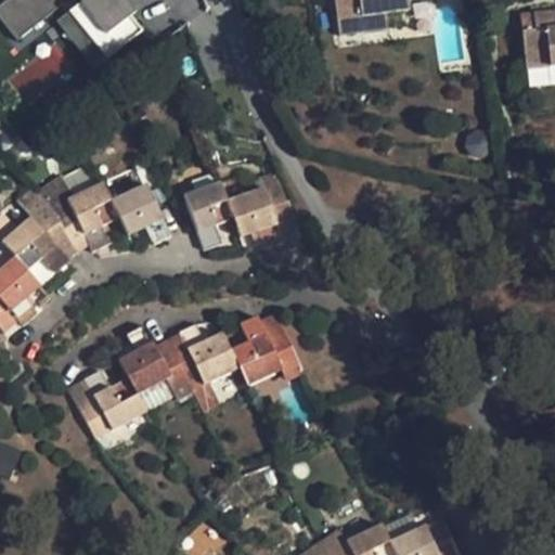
[(5,0),(0,4),(0,20),(16,41),(68,0),(78,0),(80,2),(68,12),(106,60),(142,31),(130,16),(136,13),(125,0),(5,0)]
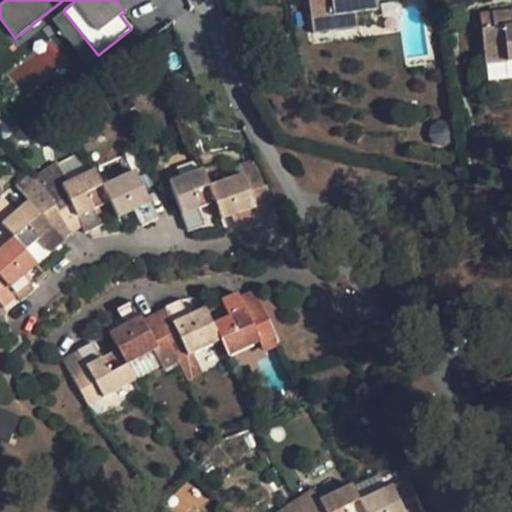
[(375,0),(308,0),(313,34),(336,31),(334,16),(377,10),(375,0)]
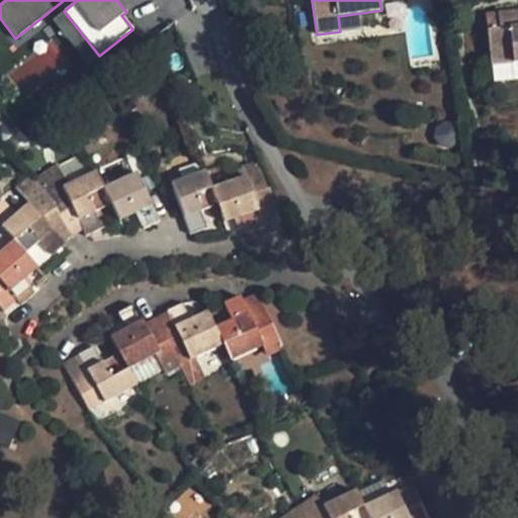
[(491,65),(517,62),(517,10),(498,13),(500,28),(487,29),(491,65)]
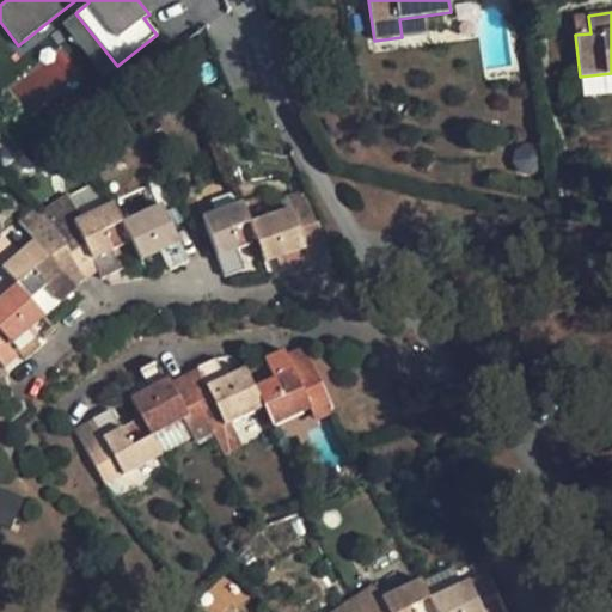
[(117,66),(75,13),(62,24),(103,77),(117,66)]
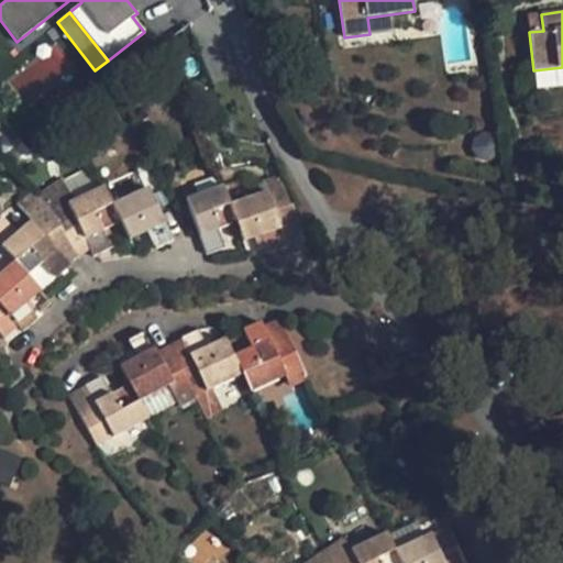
[(230,205),(236,223),(243,242),(254,238),(262,235),(268,254),(287,246),(286,245),(305,238),(293,205),(291,205),(280,176),(264,181),(267,191),(253,196),(230,205)]
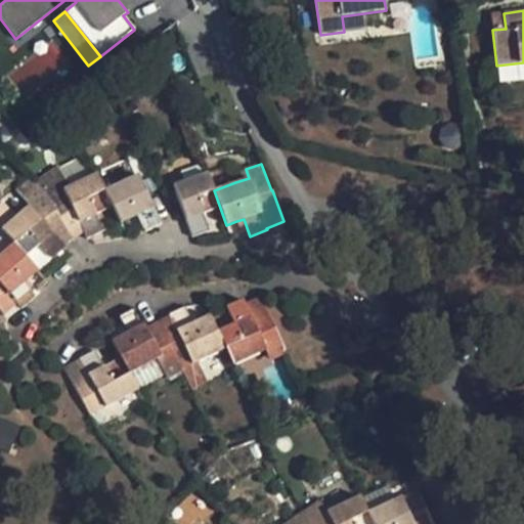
[(32,182),(43,192),(61,181),(64,188),(71,186),(57,165),(32,182)]
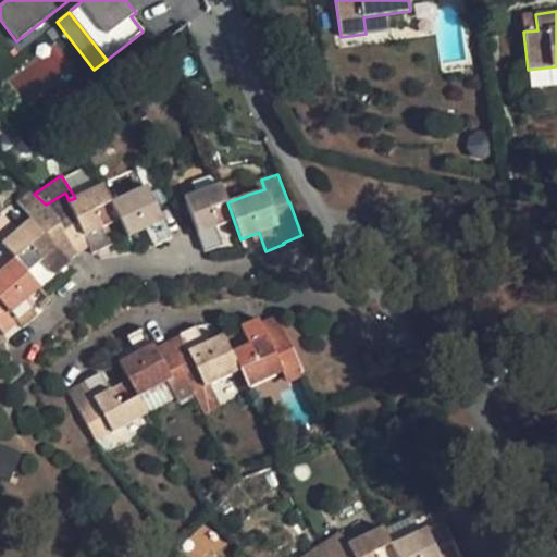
[(244,175),(221,184),(227,202),(250,194),(244,175)]
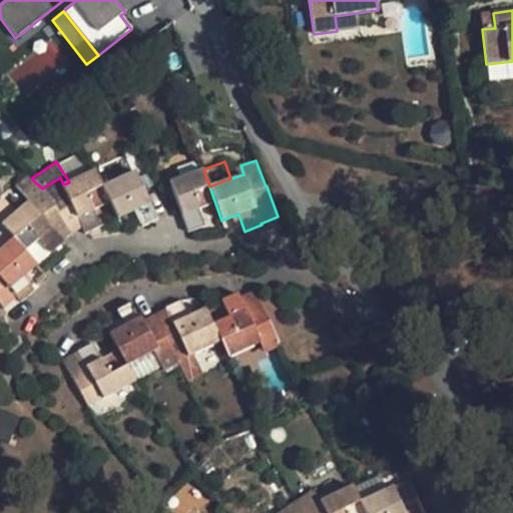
[(60,177),(42,188),(71,232),(81,226),(84,233),(101,226),(93,209),(109,202),(102,186),(94,169),(69,182),(63,184),(60,177)]
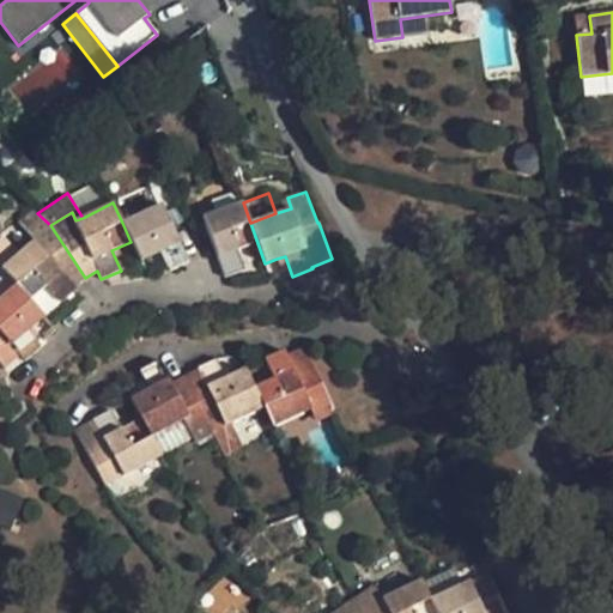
[(243,202),(202,217),(224,277),(244,271),(237,250),(258,243),(250,223),(243,202)]
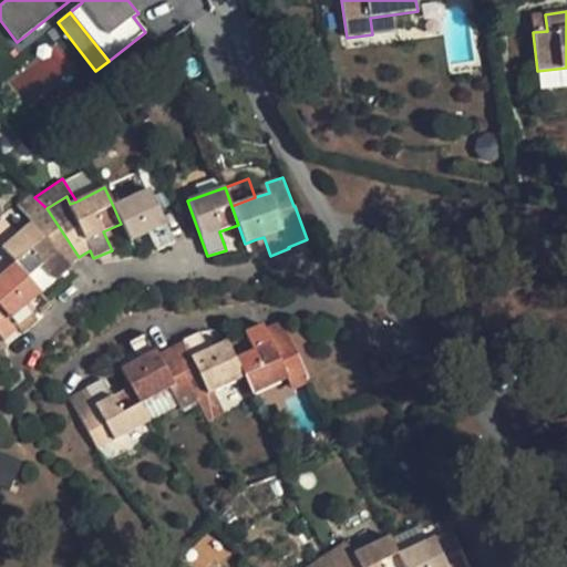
[(113,206),(121,224),(130,241),(147,233),(156,251),(174,243),(148,188),(113,206)]
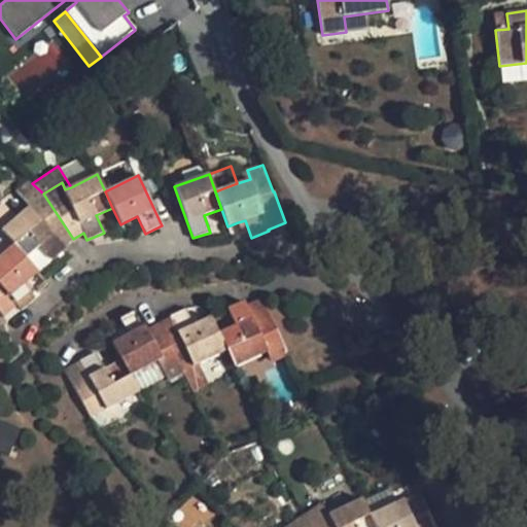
[(29,207),(43,194),(32,183),(30,181),(16,192),(29,207)]
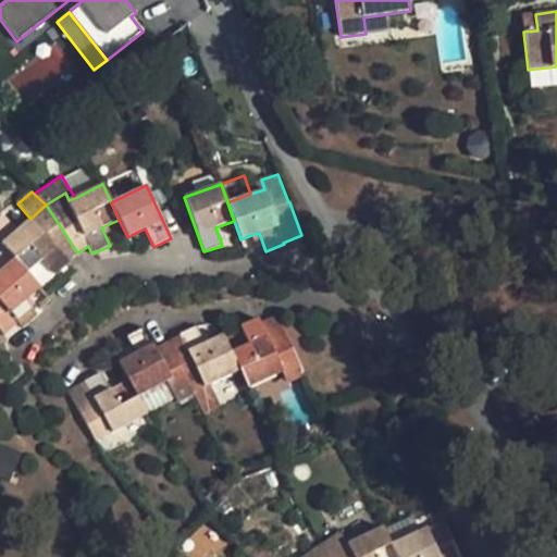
[(1,244),(13,259),(26,273),(40,260),(54,275),(69,262),(65,259),(77,252),(46,205),(31,219),(1,244)]
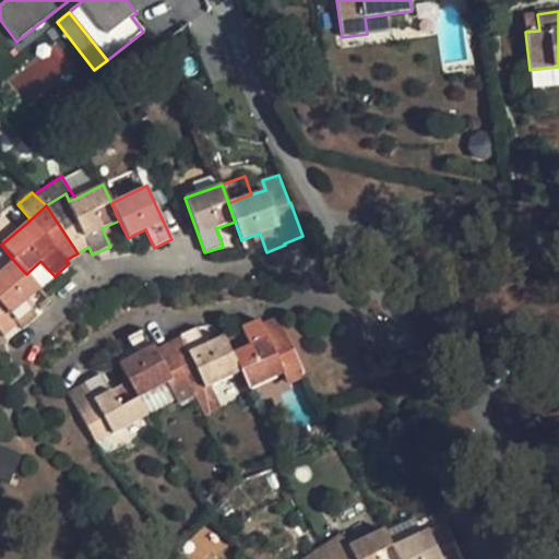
[(259,254),(266,252),(260,234),(252,236),(259,254)]
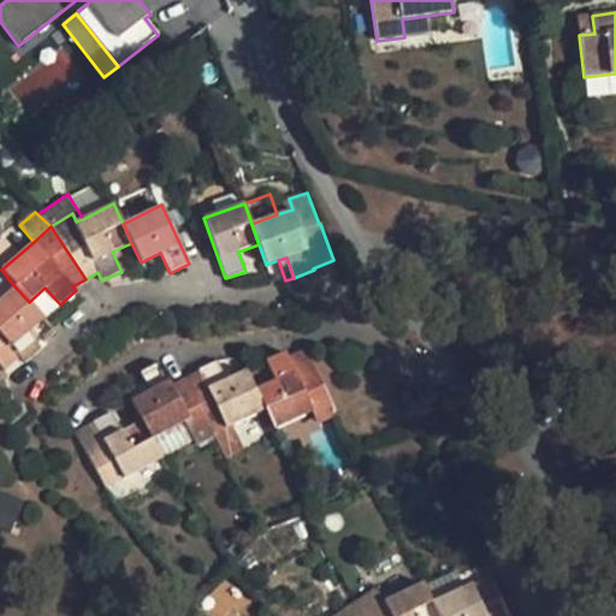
[(0,366),(4,371),(19,356),(25,363),(42,349),(27,333),(43,319),(29,302),(15,286),(0,298),(0,366)]
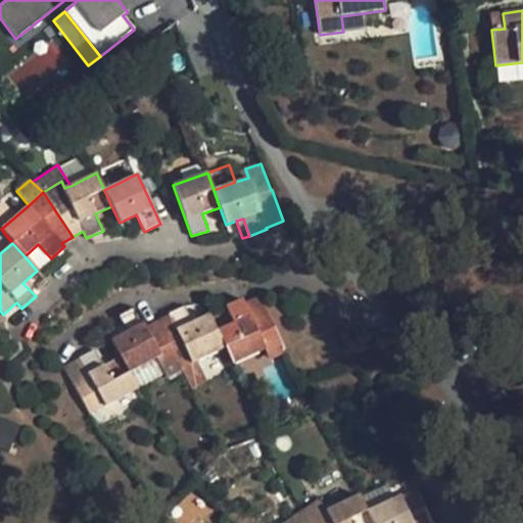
[(217,332),(224,348),(231,366),(265,349),(264,346),(280,339),(260,297),(244,304),(242,299),(225,307),(233,324),(217,332)]
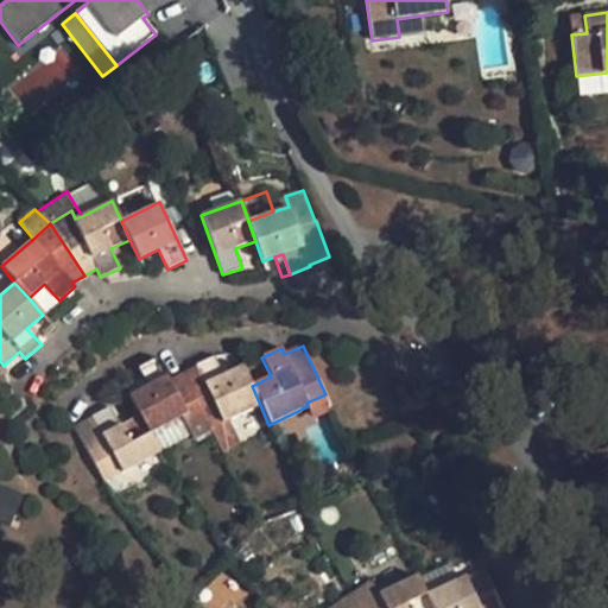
[(184,377),(210,430),(221,453),(239,442),(228,419),(260,405),(252,386),(242,366),(222,375),(214,356),(195,365),(197,369),(184,377)]
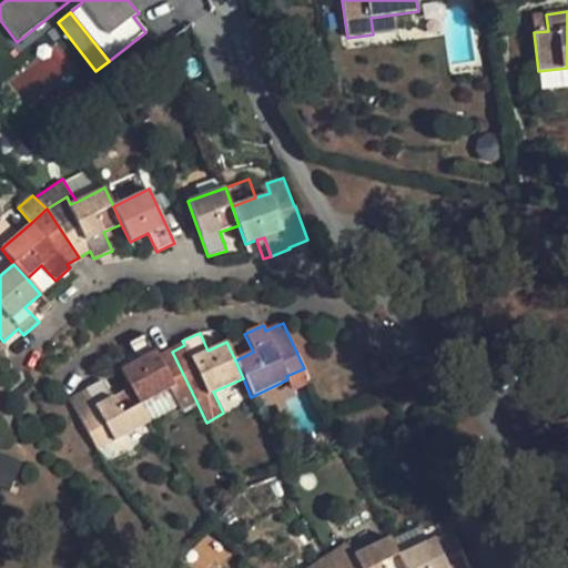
[(120,371),(130,388),(139,406),(170,389),(179,406),(181,409),(196,402),(172,352),(159,358),(145,334),(128,344),(132,352),(138,361),(121,369),(120,371)]
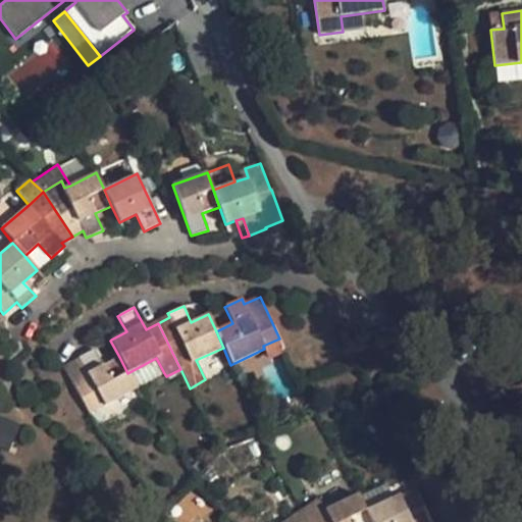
[(121,323),(107,331),(111,340),(126,331),(121,323)]
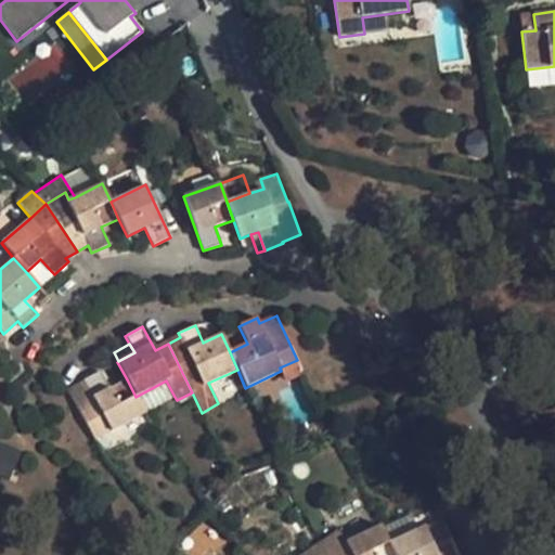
[(297,360),(280,368),(281,371),(286,381),(302,372),(297,360)]
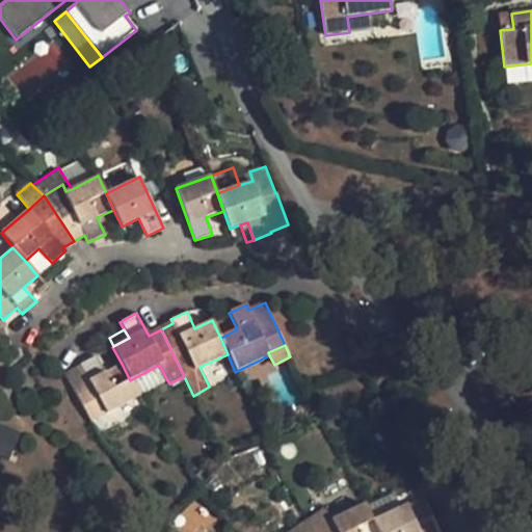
[(64,374),(90,422),(106,413),(106,414),(139,396),(130,380),(122,364),(105,372),(96,356),(79,365),(80,366),(64,374)]
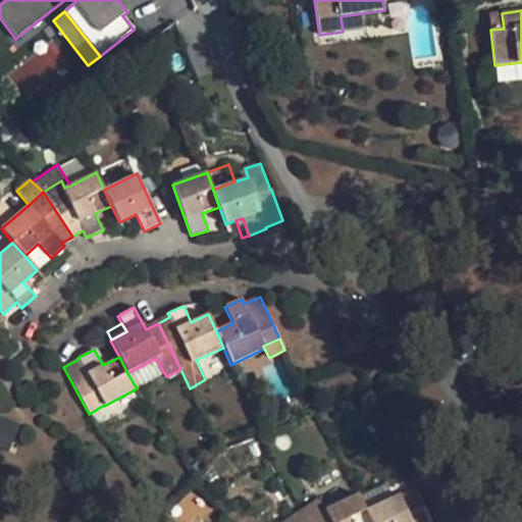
[(127,373),(137,388),(164,373),(156,358),(127,373)]
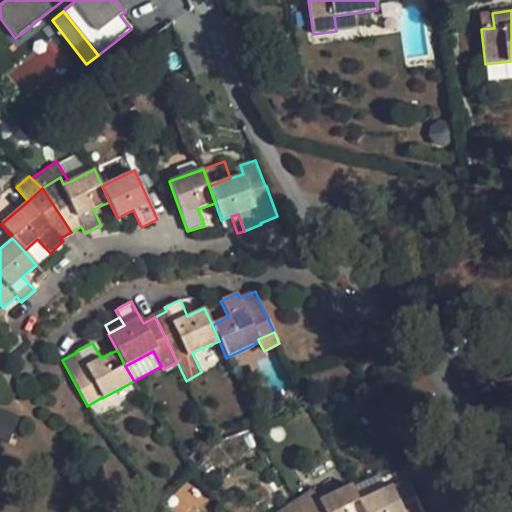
[(0,411),(0,439),(6,441),(15,418),(0,411)]
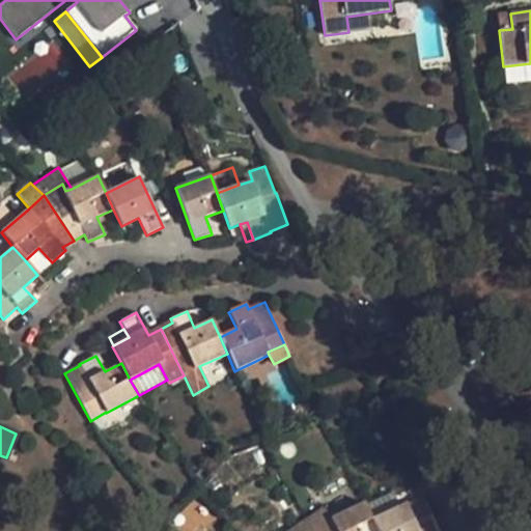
[(366,506),(372,519),(400,506),(394,492),(366,506)]
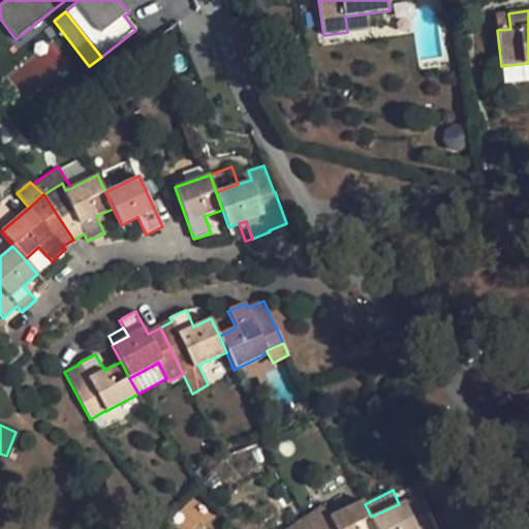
[(376,528),(437,528),(423,495),(405,503),(405,501),(399,504),(371,517),(376,528)]
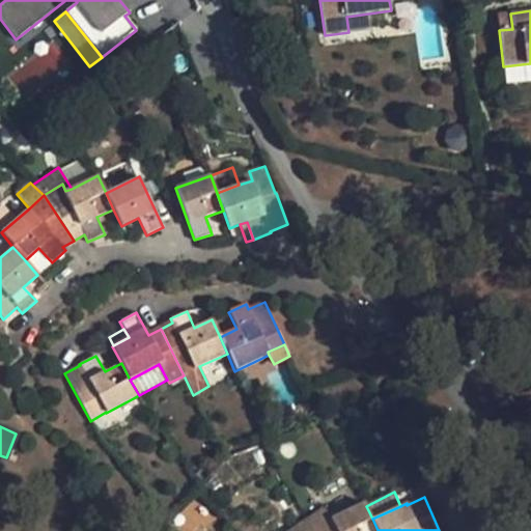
[(378,530),(372,519),(366,506),(364,502),(331,519),(324,507),(305,520),(312,530),(378,530)]
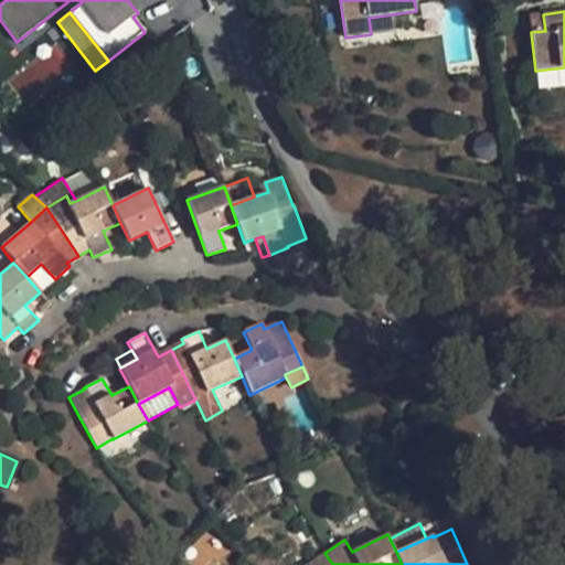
[(324,553),(307,564),(331,564),(332,564),(324,553)]
